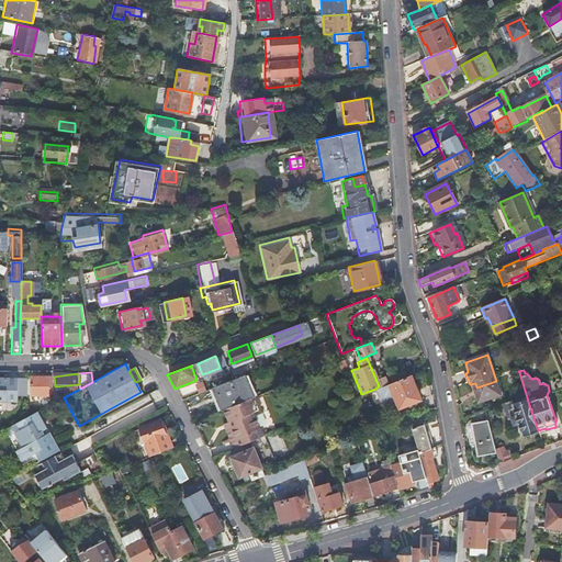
[(225,409),(250,398),(254,397),(245,373),(212,386),(221,412),(225,409)]
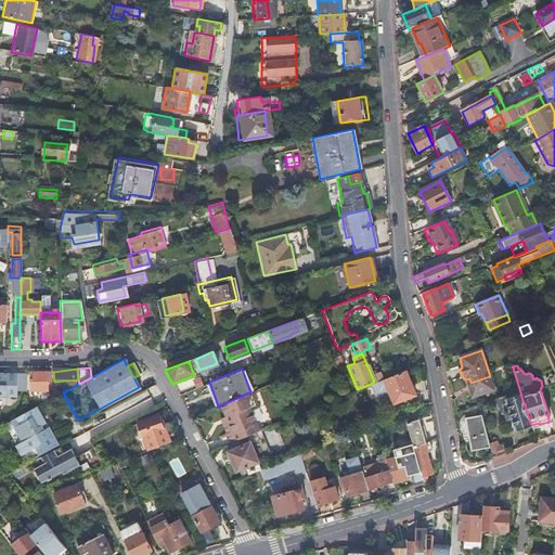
[(413,392),(404,369),(382,378),(374,382),(371,384),(375,395),(387,389),(392,401),(413,392)]
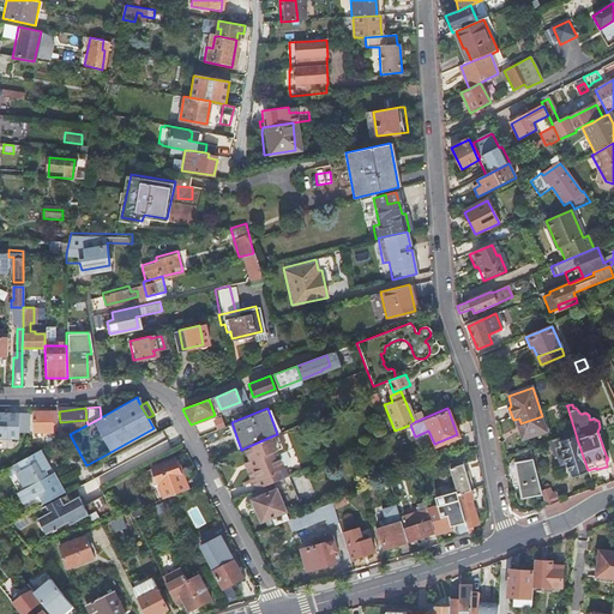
[(29,413),(0,411),(0,438),(7,438),(19,438),(19,432),(30,432),(30,427),(29,417),(29,413)]
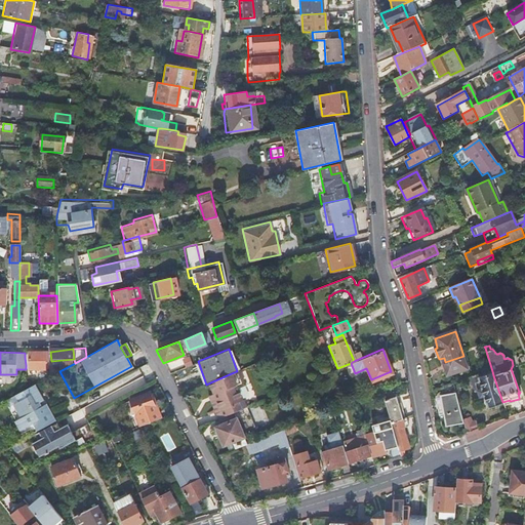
[(44,354),(28,355),(29,371),(44,371),(44,354)]
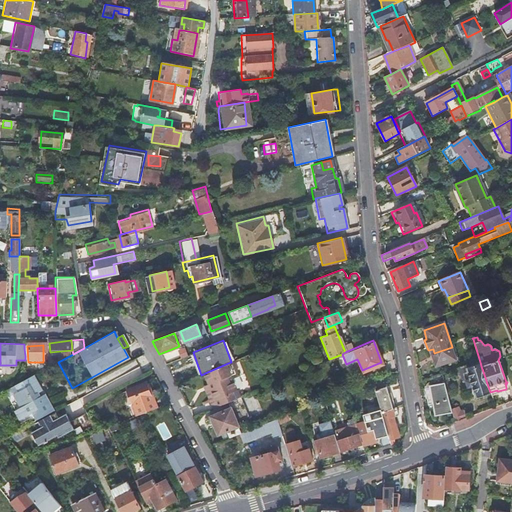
[(456,362),(452,347),(434,353),(436,360),(434,361),(436,368),(456,362)]
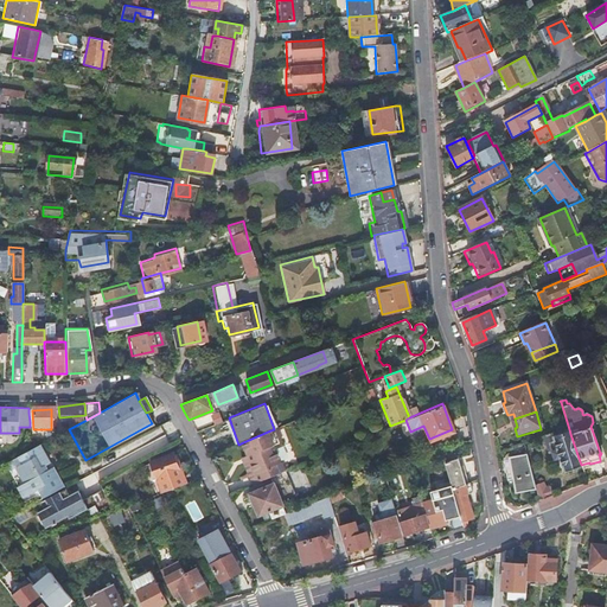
[(243,442),(250,457),(244,459),(255,484),(287,471),(276,445),(285,442),(278,427),(274,429),(270,430),(243,442)]
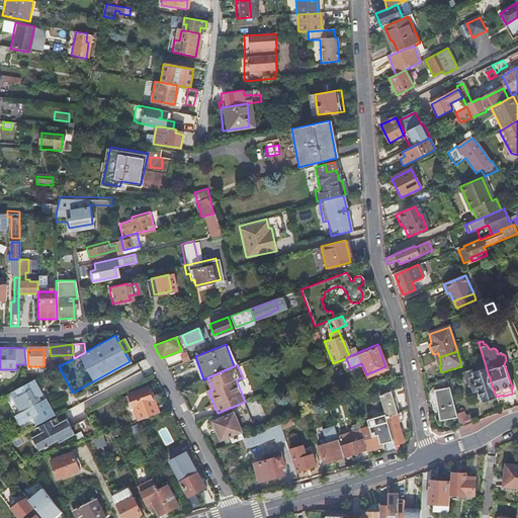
[(484,403),(497,399),(496,397),(487,370),(475,374),(473,370),(463,373),(470,394),(479,391),(482,401),(483,400),(484,403)]
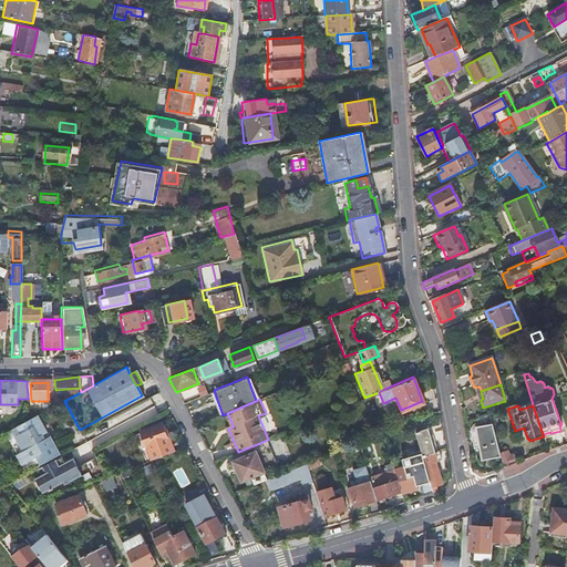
[(28,421),(18,426),(22,433),(17,435),(26,451),(19,454),(23,463),(37,455),(41,464),(60,454),(53,441),(47,444),(42,435),(47,433),(38,415),(28,421)]
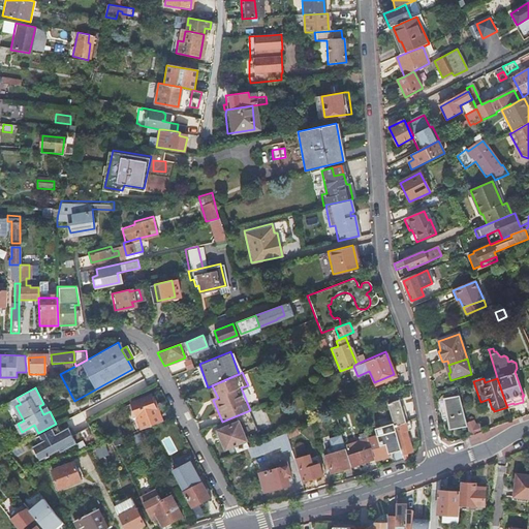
[(142,414),(156,408),(151,395),(131,401),(142,429),(144,428),(146,427),(142,414)]
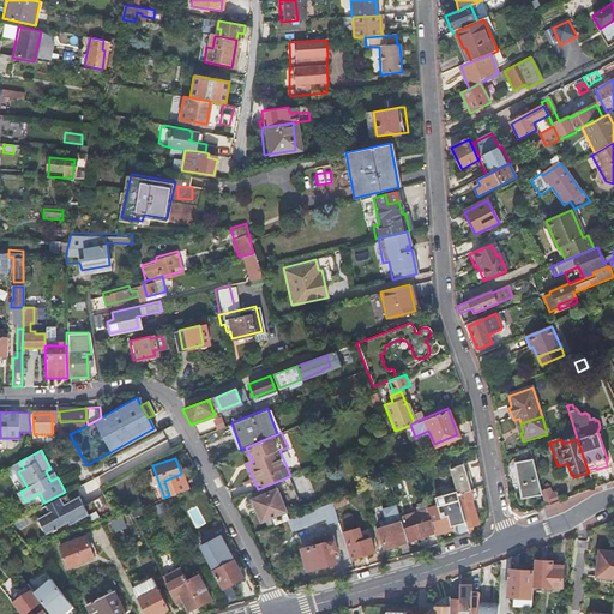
[(461,461),(447,465),(455,493),(471,487),(467,471),(463,473),(461,461)]
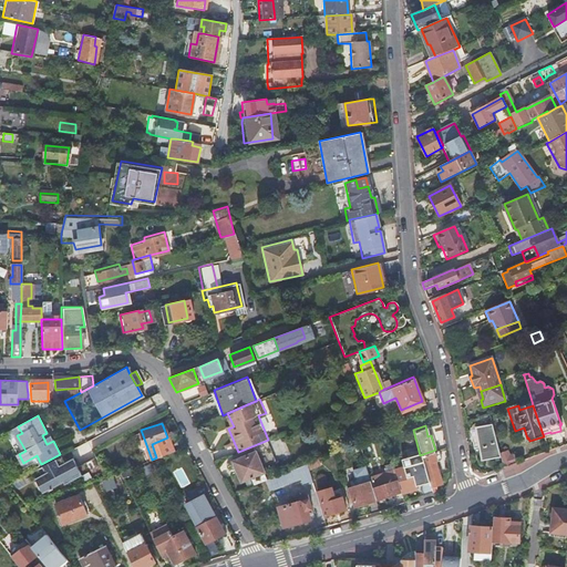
[(501,457),(500,454),(492,425),(475,430),(484,462),(501,457)]
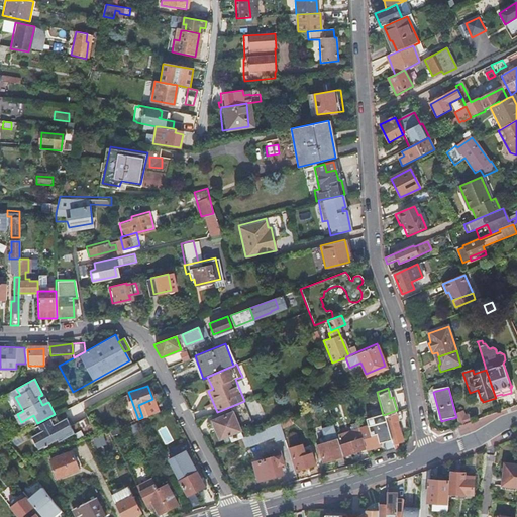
[(153,403),(152,399),(138,405),(142,417),(159,411),(154,402),(153,403)]
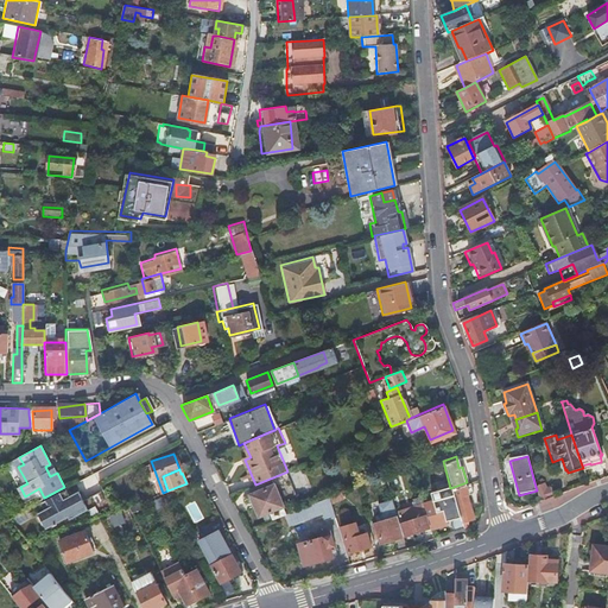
[(470,494),(467,482),(450,488),(451,493),(460,520),(462,529),(464,527),(463,521),(472,519),(466,495),(470,494)]
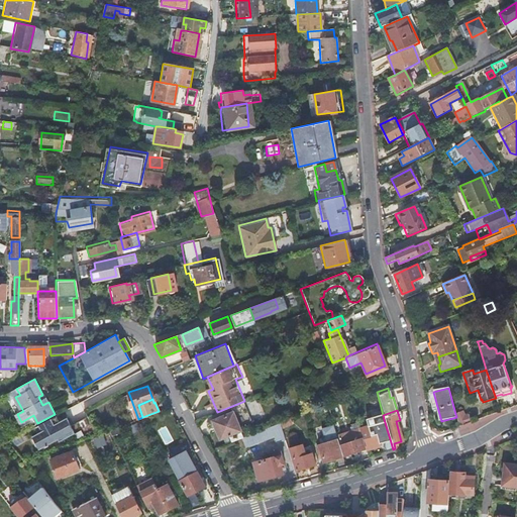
[(228,436),(230,442),(238,438),(243,436),(232,412),(212,421),(220,439),(228,436)]
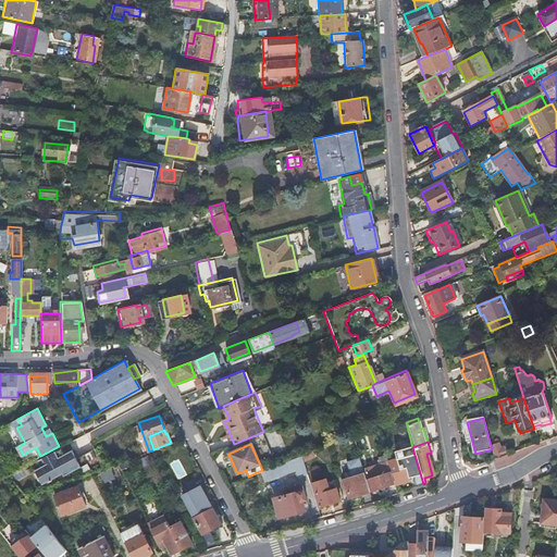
[(495,460),(508,456),(506,447),(500,449),(499,444),(491,446),(492,449),(495,460)]
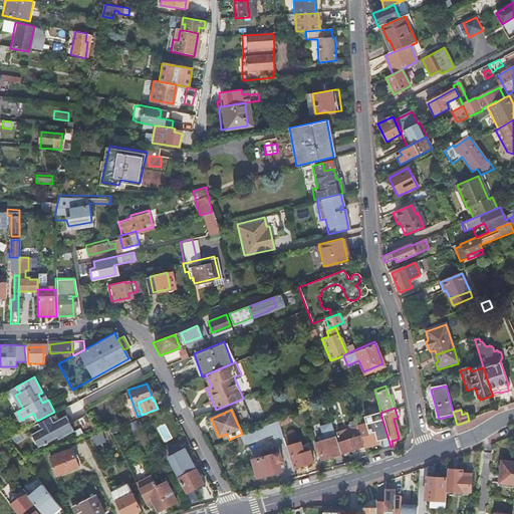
[(63,411),(37,423),(40,430),(28,435),(35,450),(72,433),(63,411)]
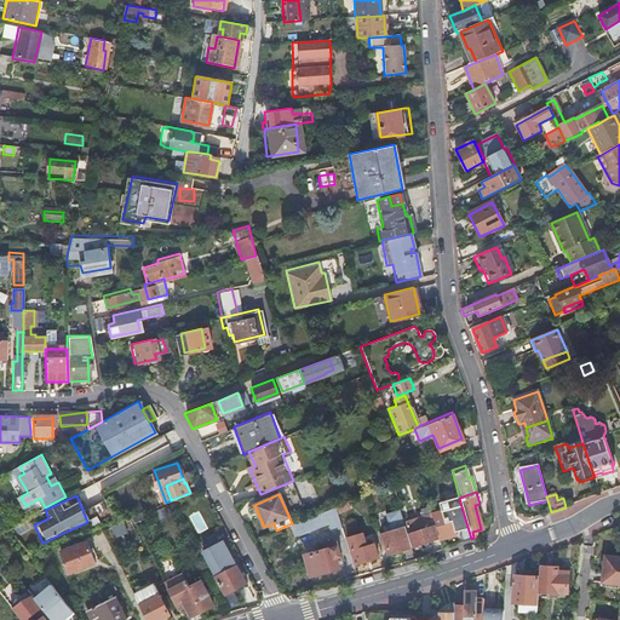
[(346,509),(344,503),(333,506),(336,512),(346,509)]
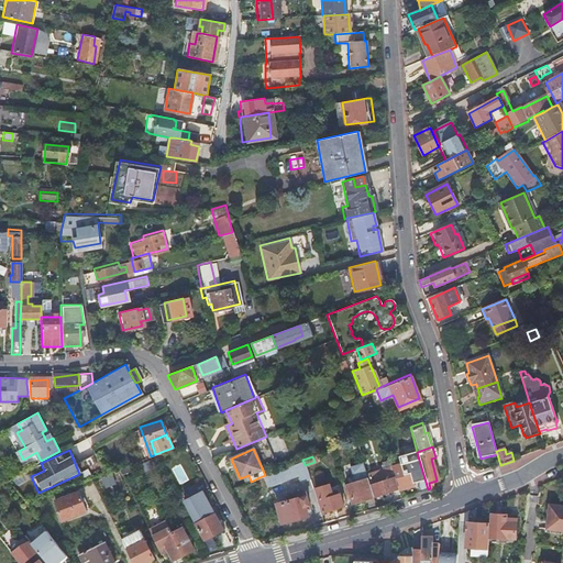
[(418,456),(389,465),(389,466),(396,488),(397,490),(426,482),(418,456)]
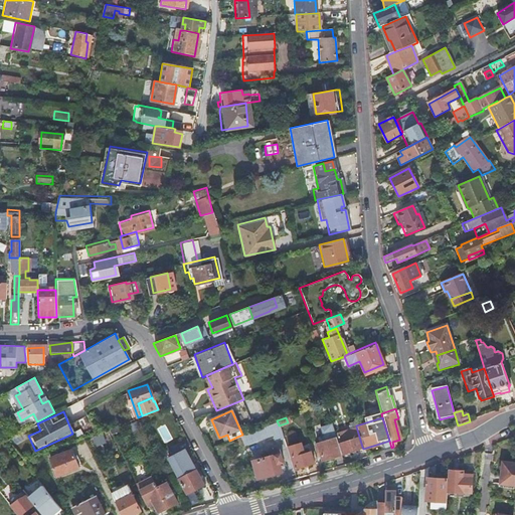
[(279,425),(277,420),(242,435),(237,437),(241,447),(270,436),(273,442),(282,438),(279,425)]
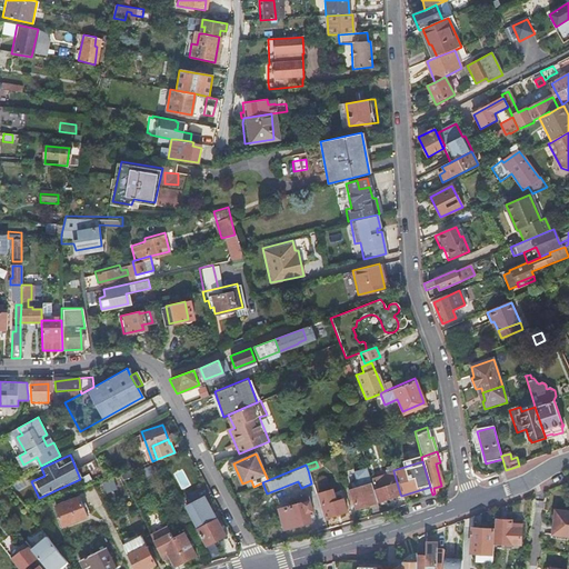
[(393,471),(369,479),(370,481),(372,490),(375,489),(379,500),(400,493),(393,471)]
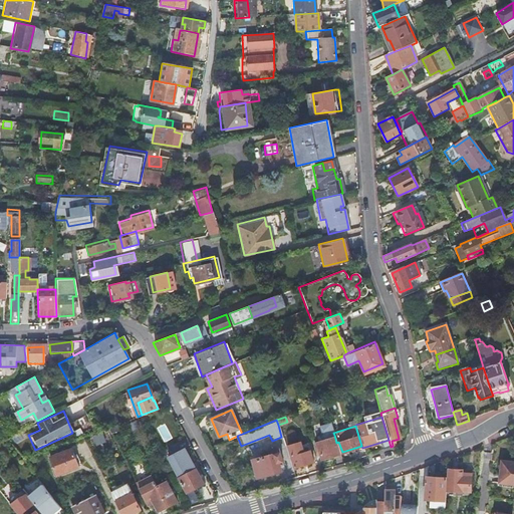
[(102,433),(86,440),(91,450),(106,444),(102,433)]
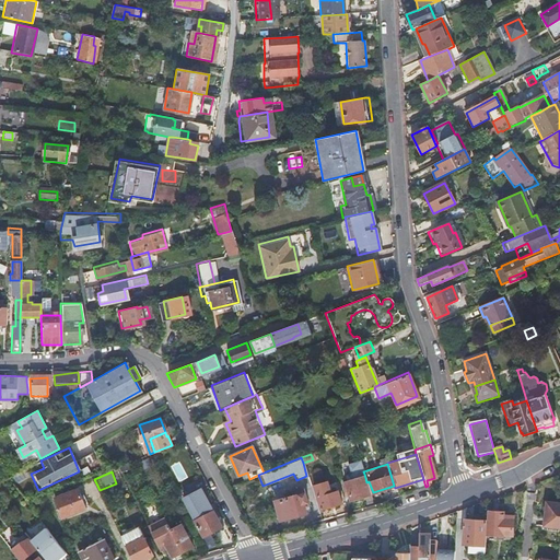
[(349,500),(370,493),(366,482),(364,474),(340,482),(342,489),(346,489),(347,496),(349,500)]
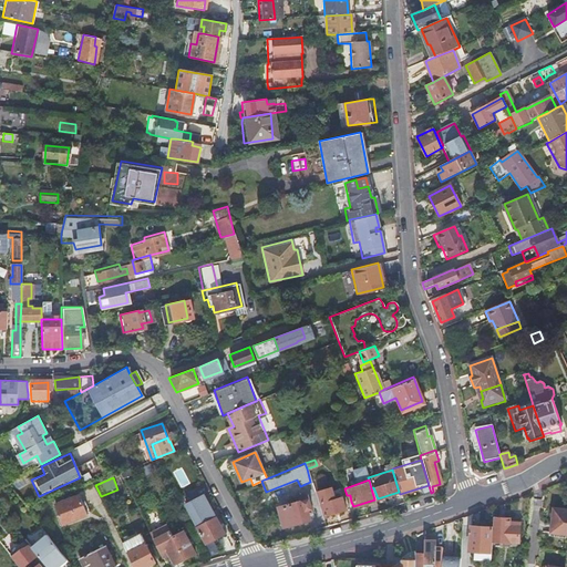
[(321,483),(313,485),(323,516),(342,509),(339,498),(325,503),(322,494),(325,493),(321,483)]
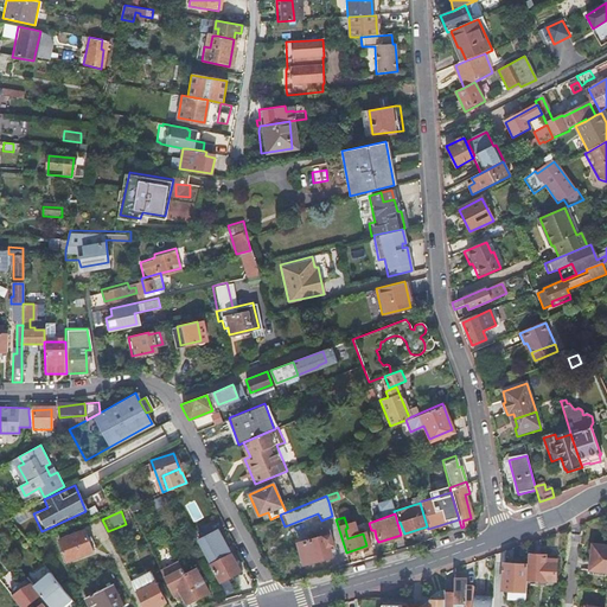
[(81,530),(53,541),(62,561),(89,551),(81,530)]
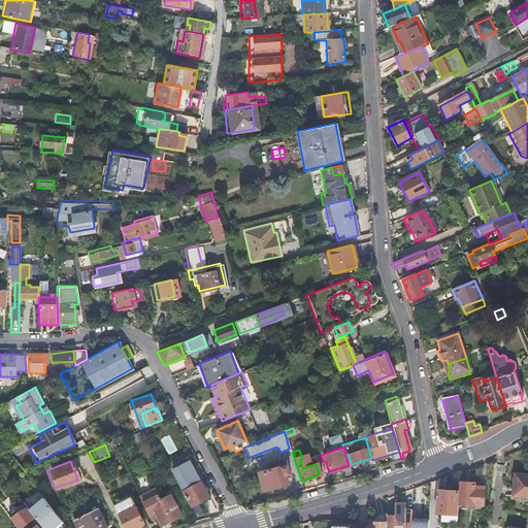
[(285,465),(256,473),(262,492),(285,485),(282,475),(288,474),(285,465)]
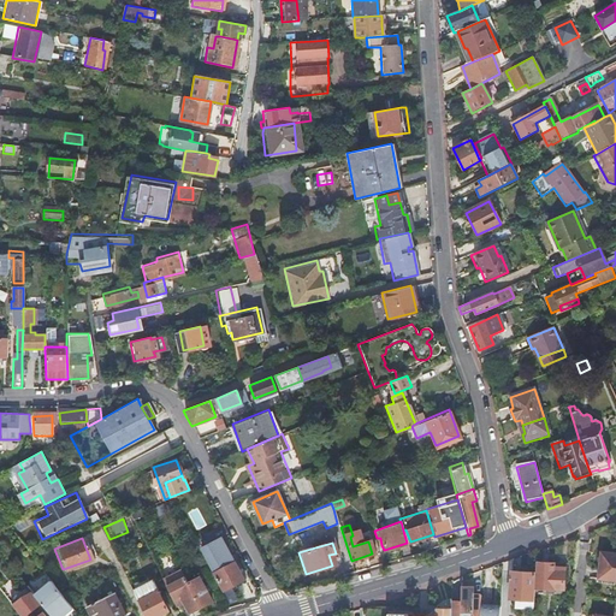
[(615,581),(615,554),(602,552),(600,555),(600,563),(598,580),(615,581)]
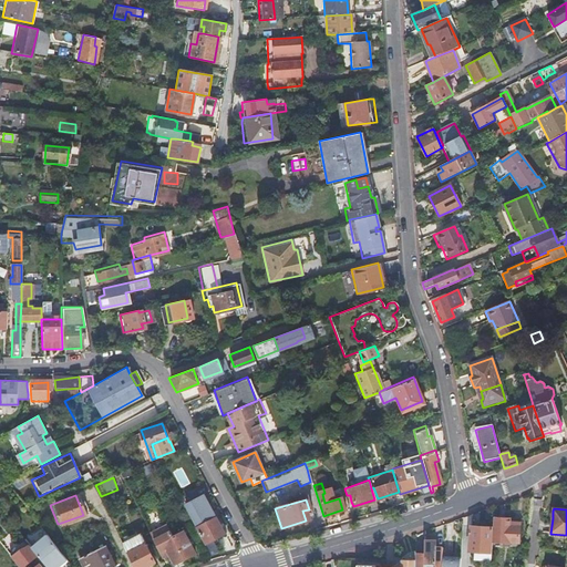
[(210,515),(192,524),(203,546),(220,536),(210,515)]
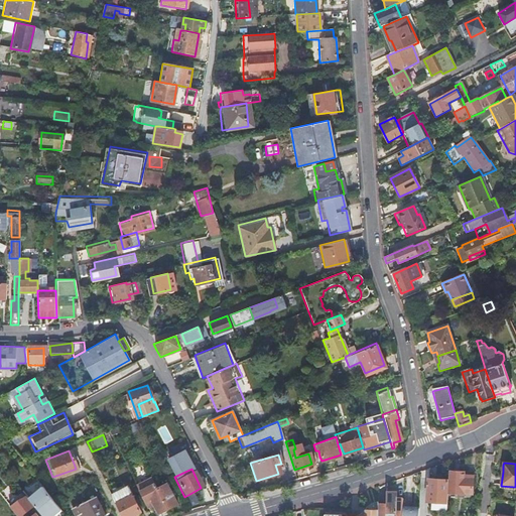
[(448,480),(447,492),(473,493),(473,478),(464,477),(464,472),(448,471),(448,480)]
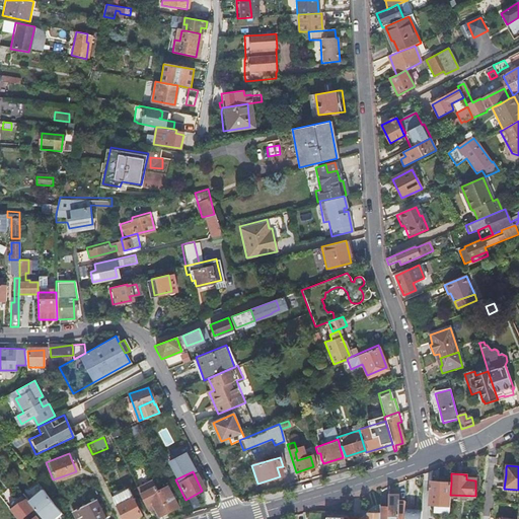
[(136,487),(147,509),(153,507),(158,516),(167,512),(155,489),(151,478),(136,487)]
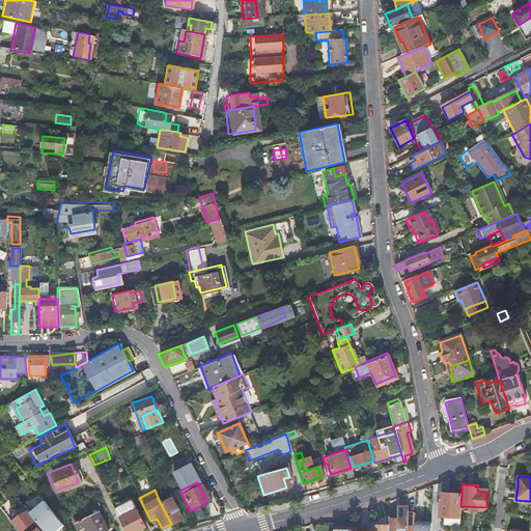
[(444,515),(459,516),(460,506),(462,494),(441,493),(439,515),(441,515),(441,516),(444,516),(444,515)]
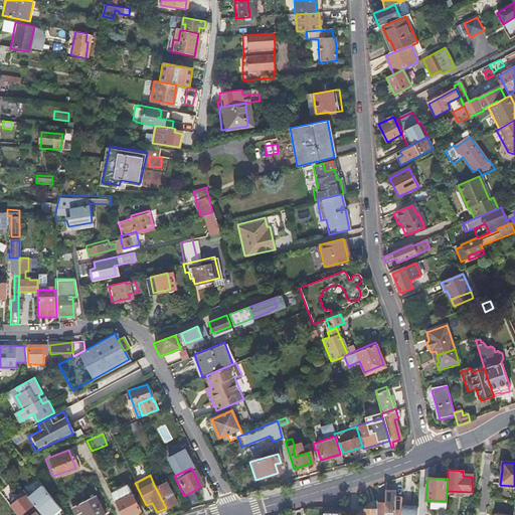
[(154,485),(166,508),(175,503),(164,480),(154,485)]
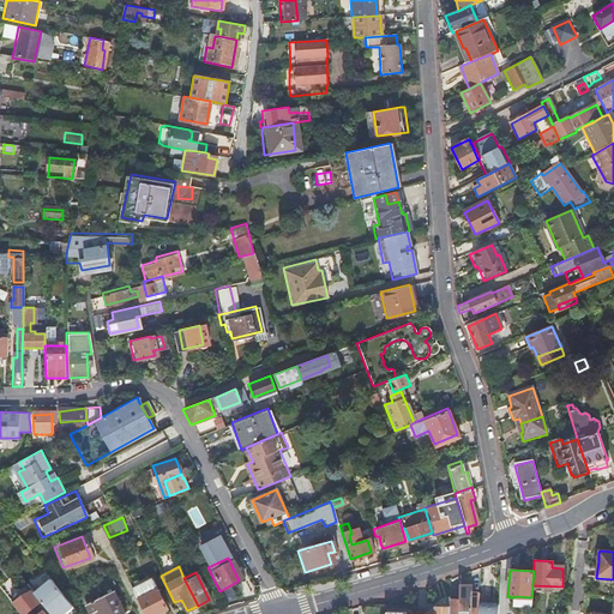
[(72,605),(70,602),(58,587),(50,578),(40,585),(41,587),(32,593),(44,607),(47,605),(53,613),(61,613),(65,612),(64,611),(72,605)]
